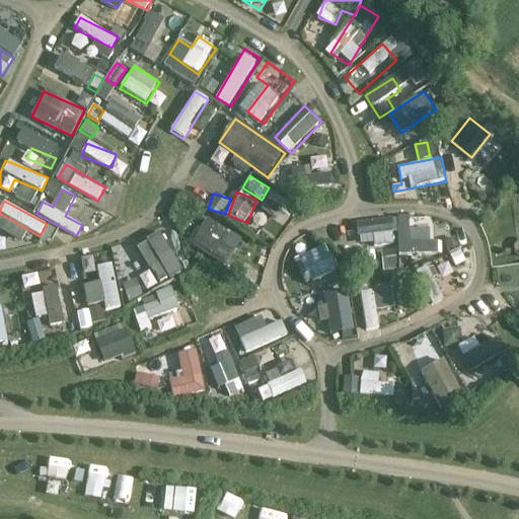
[(66,215),(84,224),(89,215),(71,206),(66,215)]
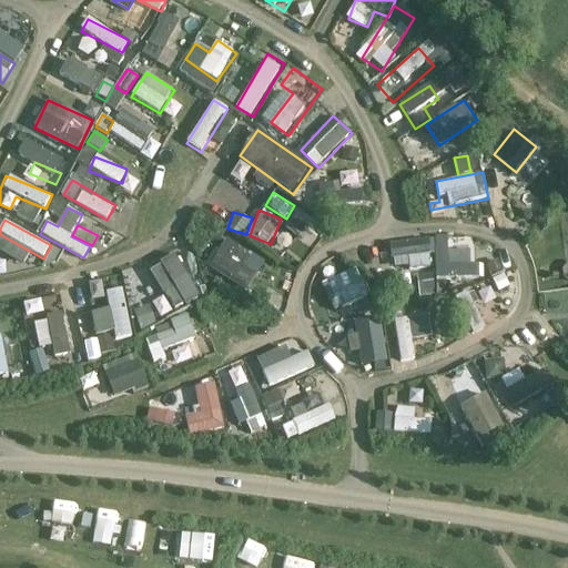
[(246,291),(255,277),(243,270),(253,255),(224,235),(205,263),(246,291)]
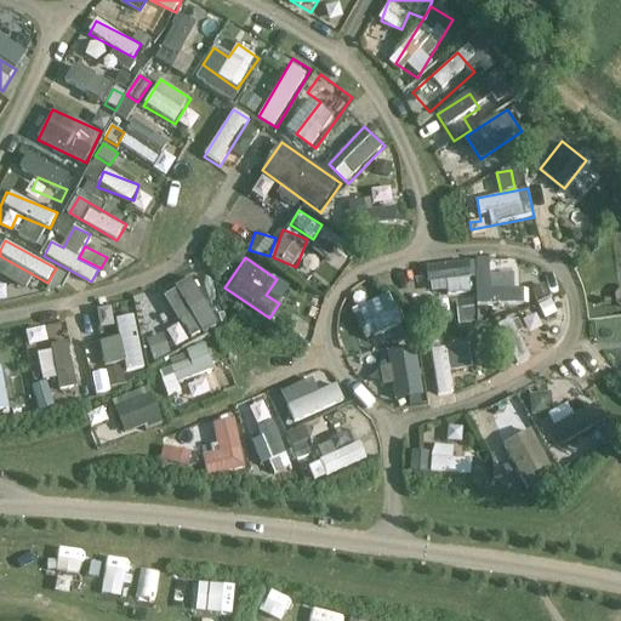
[(469,268),(429,272),(432,296),(472,292),(469,268)]
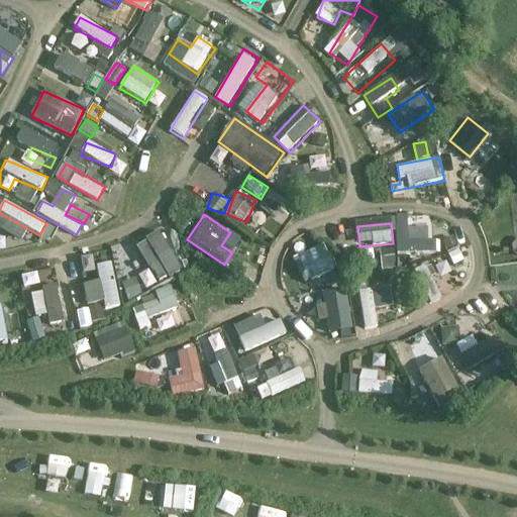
[(160,284),(183,270),(161,232),(136,245),(160,284)]
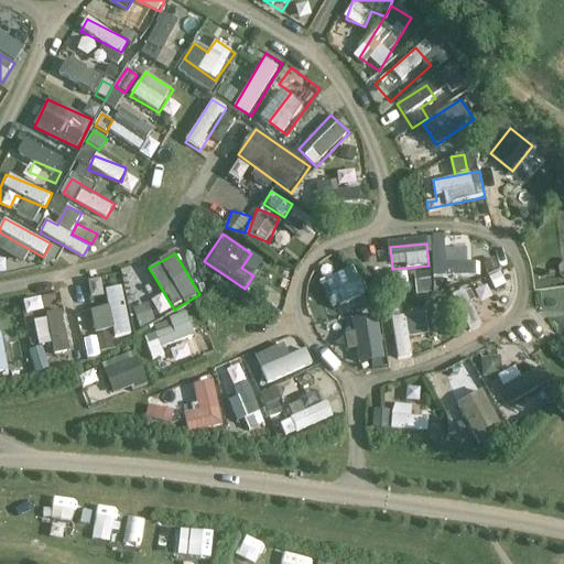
[(477,275),(477,262),(433,262),(434,277),(477,275)]
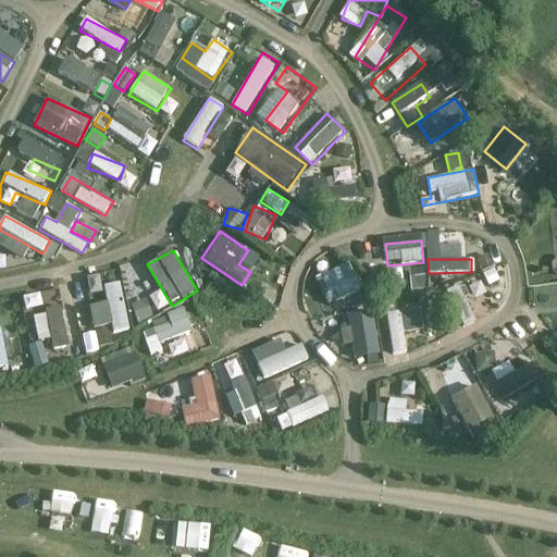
[(361,294),(357,279),(345,282),(342,269),(318,275),(325,304),(361,294)]
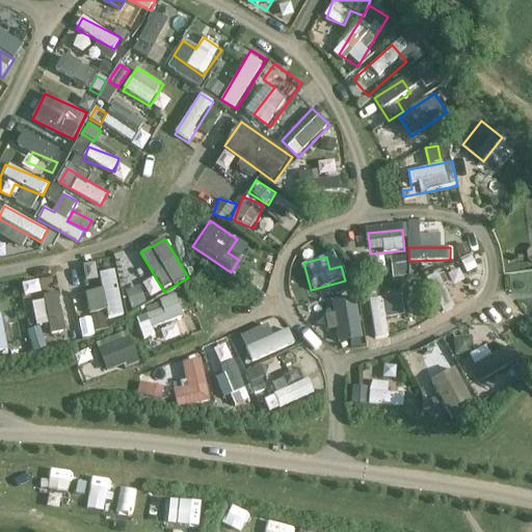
[(101,289),(86,291),(90,313),(105,311),(107,319),(125,316),(116,270),(99,273),(101,289)]
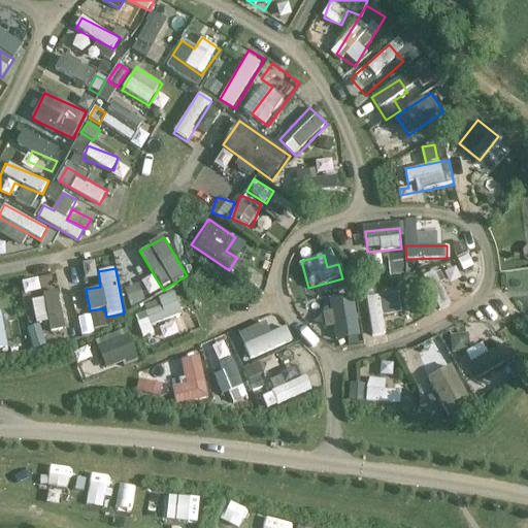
[(350,271),(342,274),(347,284),(353,282),(350,271)]
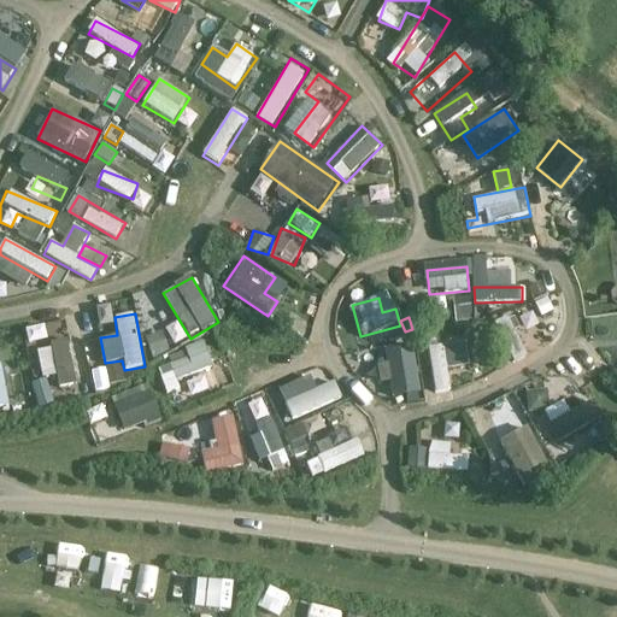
[(493,331),(509,362),(526,353),(510,323),(493,331)]
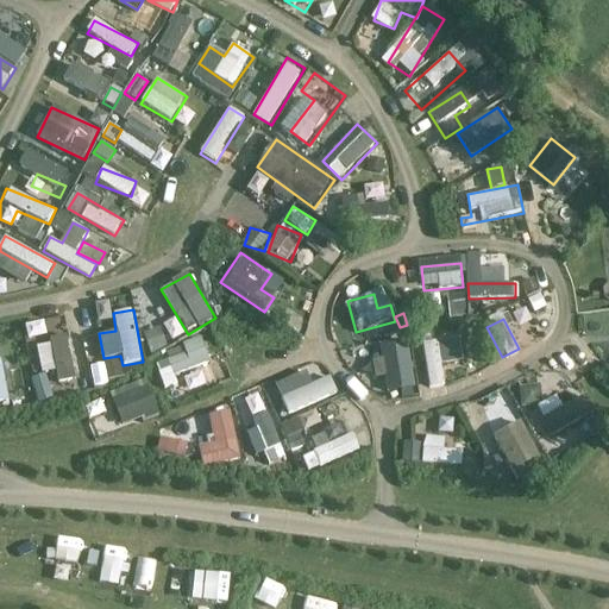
[(41,375),(56,372),(58,384),(75,381),(62,320),(30,326),(41,375)]
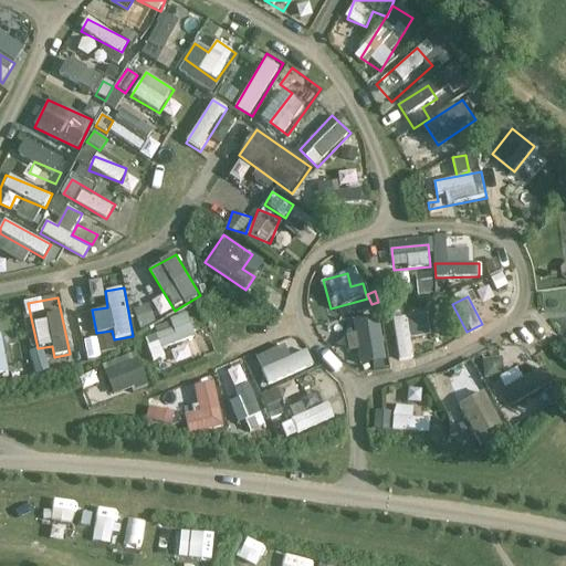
[(402,303),(389,305),(391,318),(405,316),(402,303)]
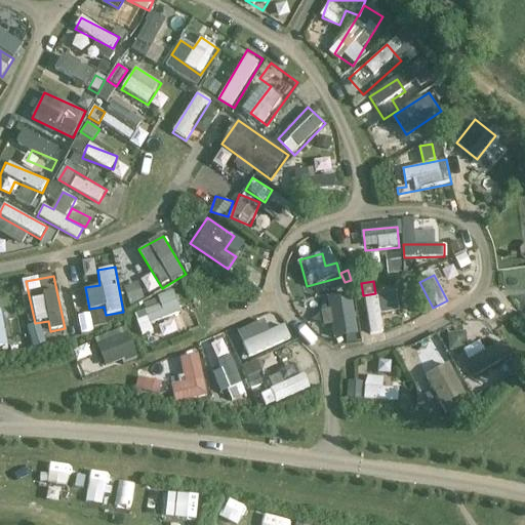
[(139,284),(126,287),(129,304),(143,300),(139,284)]
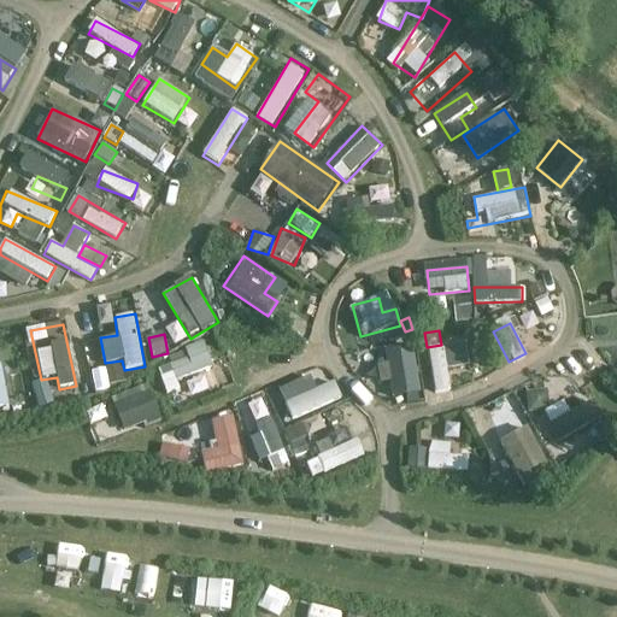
[(168,393),(217,370),(204,345),(156,368),(168,393)]
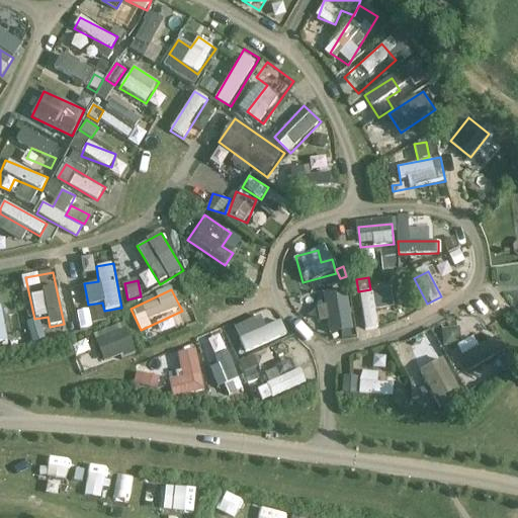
[(363,330),(377,329),(376,310),(392,309),(390,290),(360,292),(363,330)]
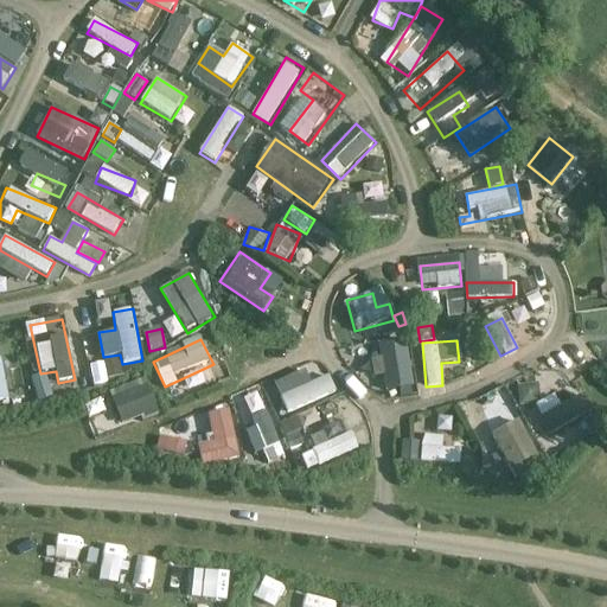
[(116,357),(89,362),(91,379),(119,376),(116,357)]
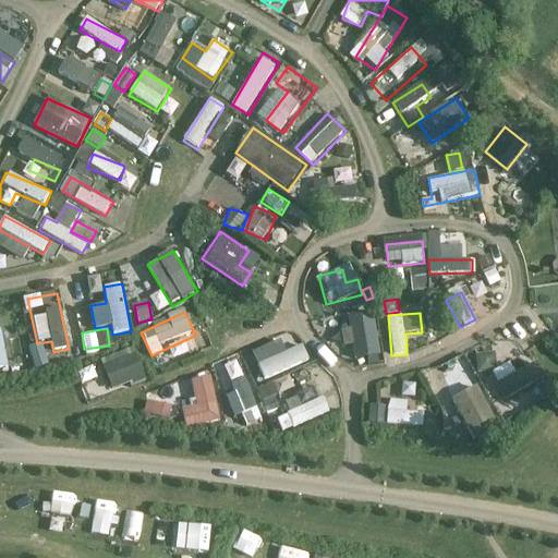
[(252,354),(257,365),(286,352),(281,341),(252,354)]
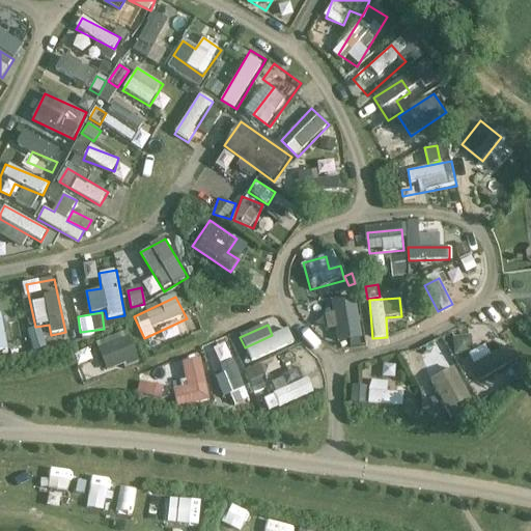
[(98,351),(106,372),(126,365),(127,367),(138,362),(129,337),(98,351)]
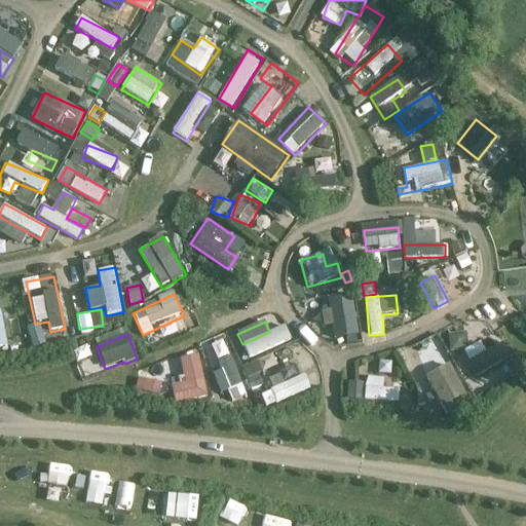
[(357,343),(355,336),(345,337),(346,345),(357,343)]
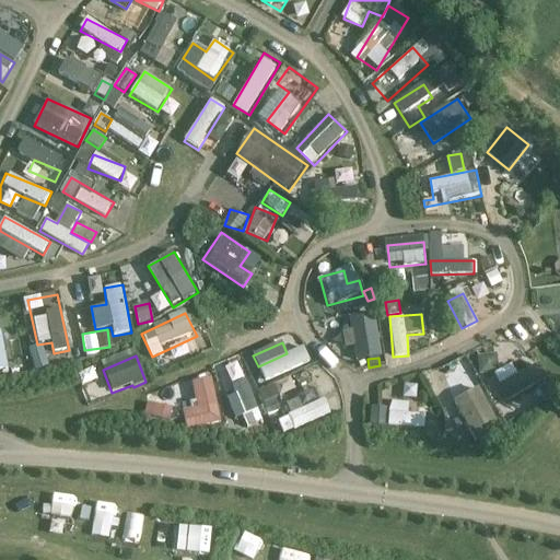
[(541,385),(534,371),(516,381),(511,371),(491,382),(504,405),(541,385)]
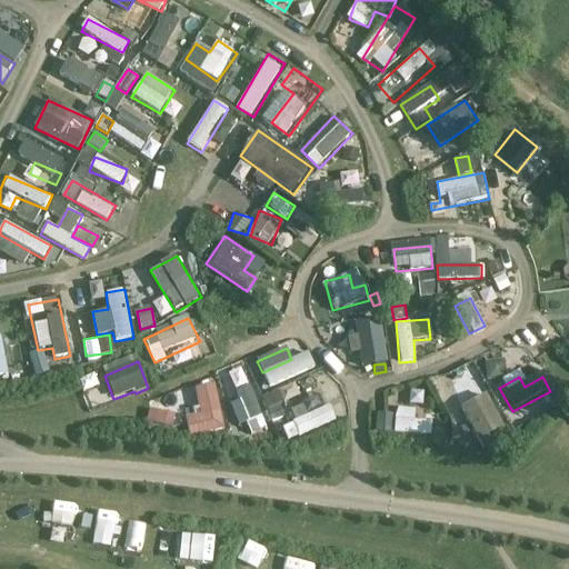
[(188,439),(227,429),(215,382),(193,388),(200,411),(193,412),(191,401),(179,403),(188,439)]
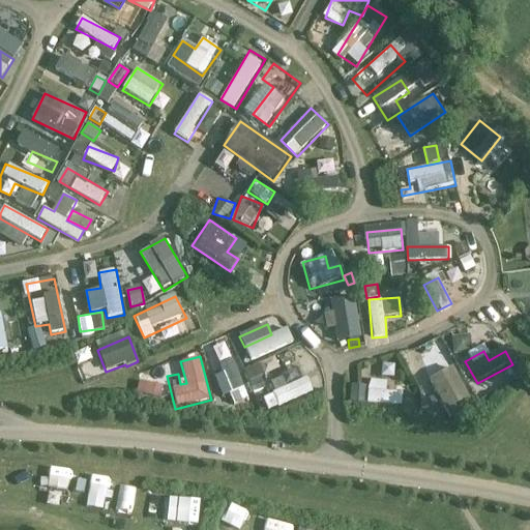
[(516,380),(524,375),(519,364),(510,370),(516,380)]
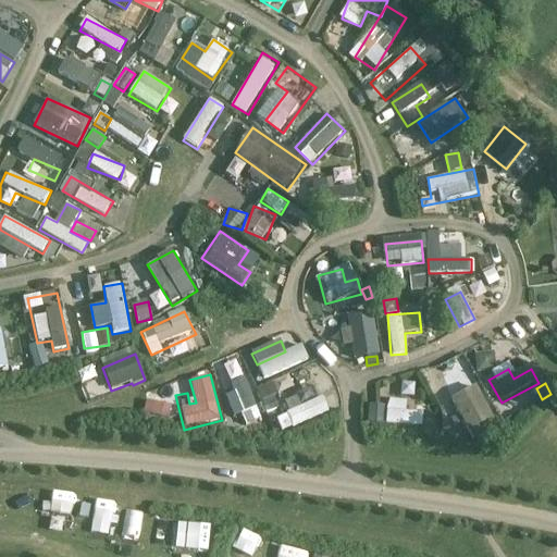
[(487,397),(461,404),(468,432),(494,425),(487,397)]
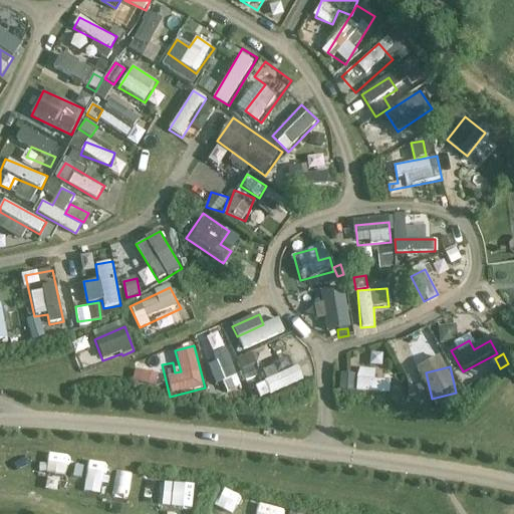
[(374,391),(375,369),(358,368),(357,390),(374,391)]
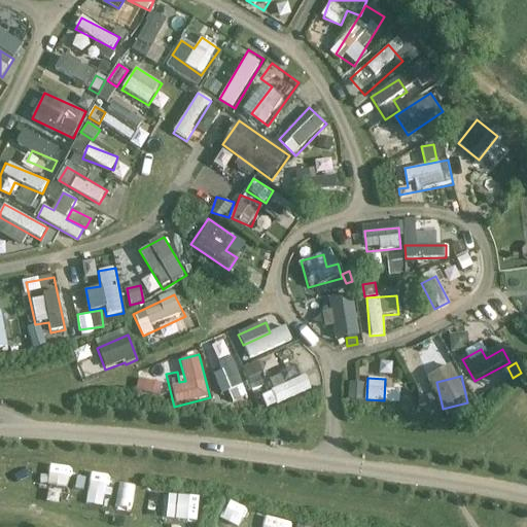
[(272,387),(274,399),(303,395),(301,382),(272,387)]
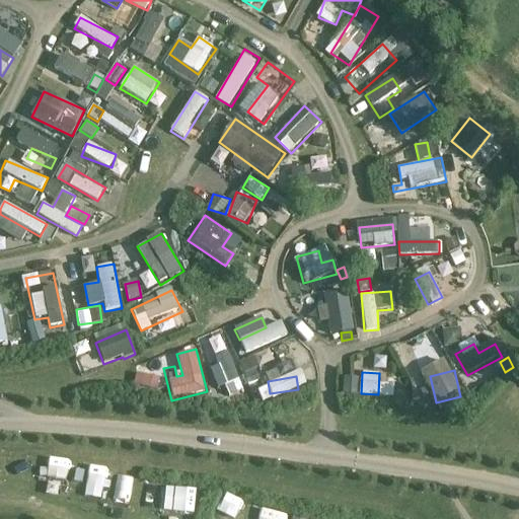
[(47,457),(45,477),(67,480),(69,459),(47,457)]
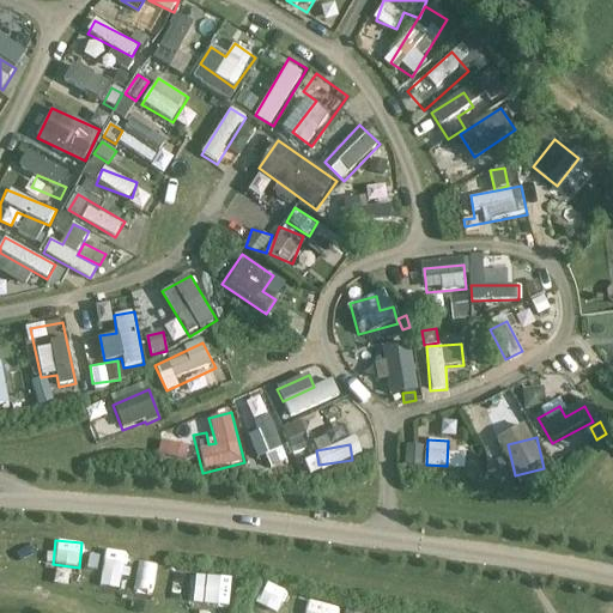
[(117,553),(115,566),(139,571),(143,558),(117,553)]
